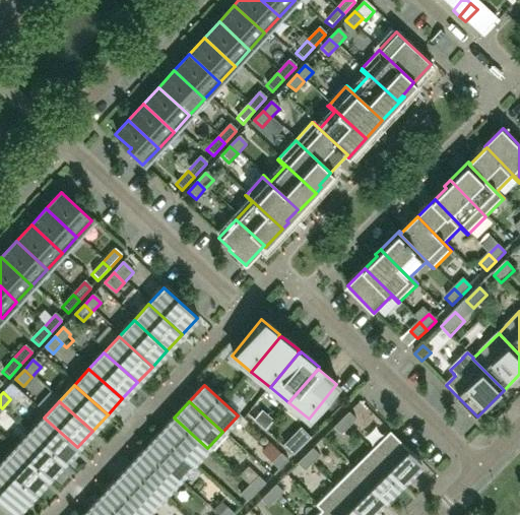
[(256,411),(247,425),(267,439),(276,425),(256,411)]
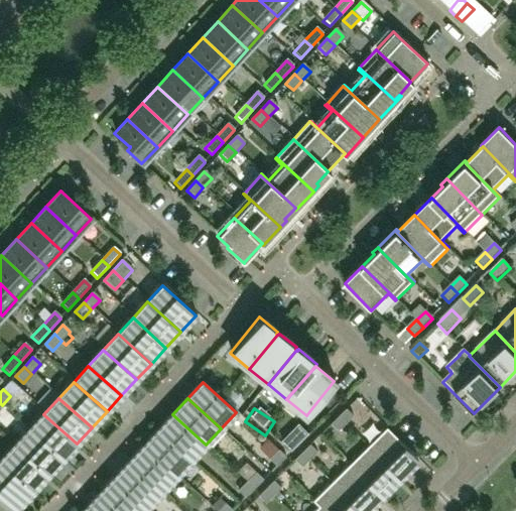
[(345,425),(353,418),(346,410),(338,418),(345,425)]
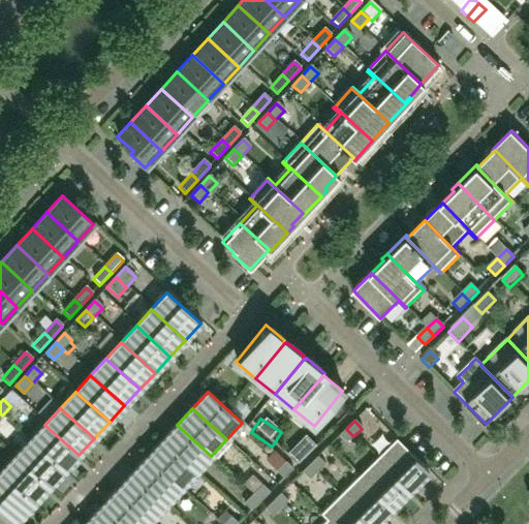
[(79,455),(44,425),(30,441),(64,471),(79,455)]
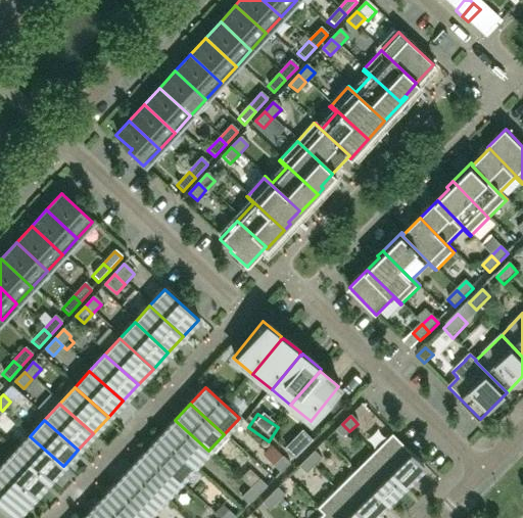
[(208,451),(175,420),(160,436),(194,467),(208,451)]
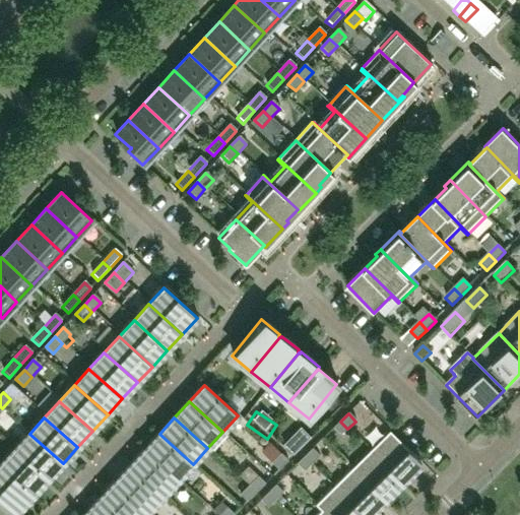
[(340,436),(347,429),(340,422),(333,429),(340,436)]
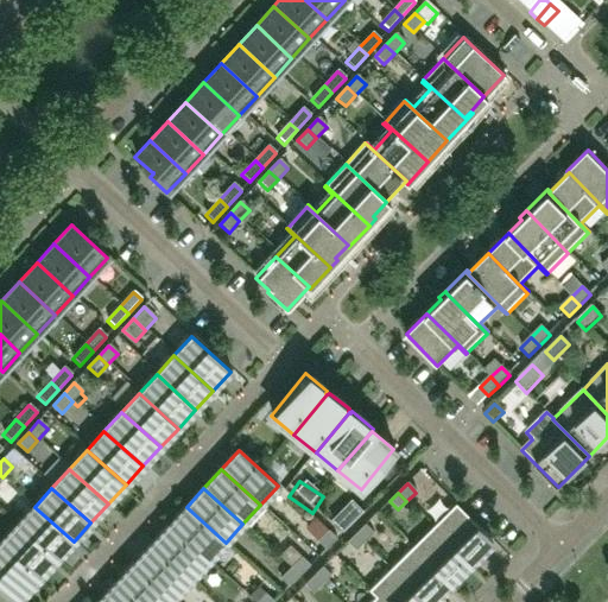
[(492,543),(455,506),(434,527),(470,565),(492,543)]
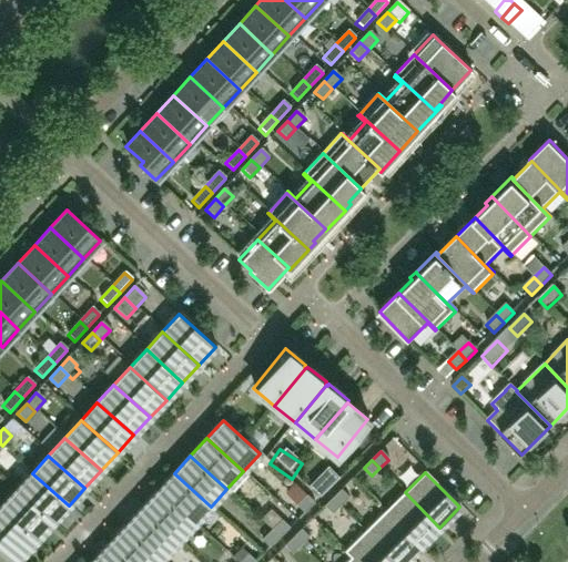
[(69,506),(32,473),(16,491),(52,523),(69,506)]
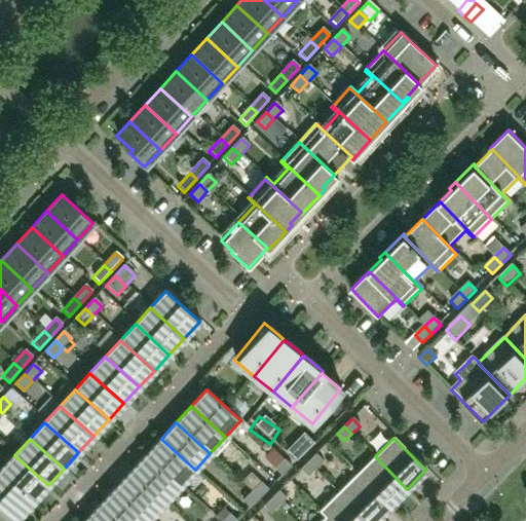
[(195,470),(161,439),(146,455),(180,486),(195,470)]
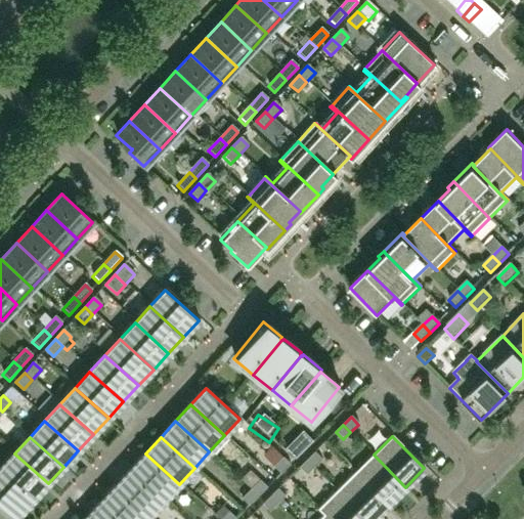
[(294,461),(303,452),(295,444),(287,452),(294,461)]
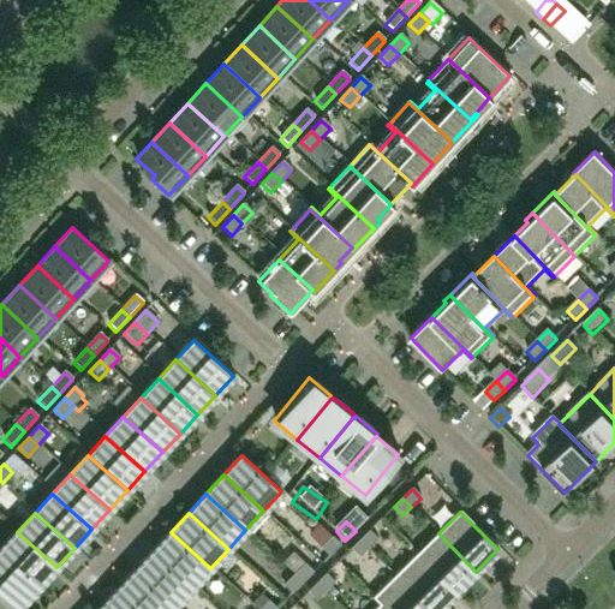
[(57,567),(17,532),(0,549),(0,551),(39,586),(57,567)]
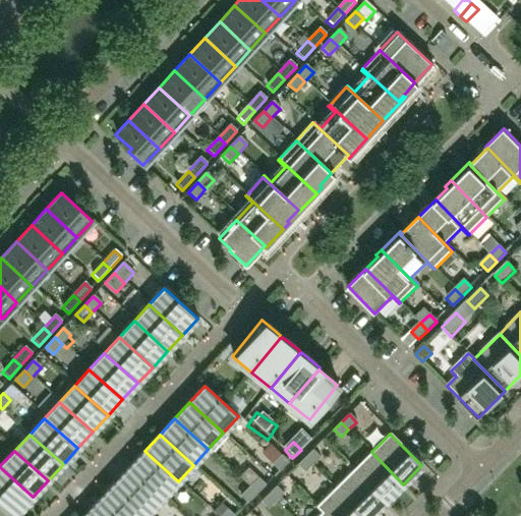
[(178,481),(145,451),(129,466),(163,498),(178,481)]
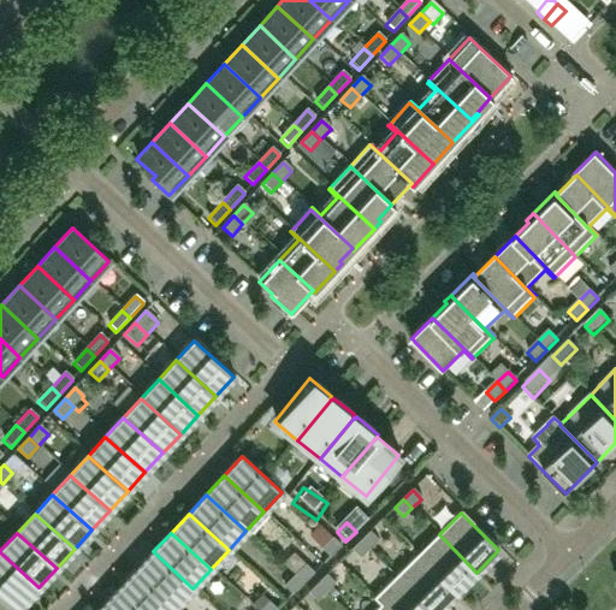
[(368,551),(378,542),(369,533),(360,542),(368,551)]
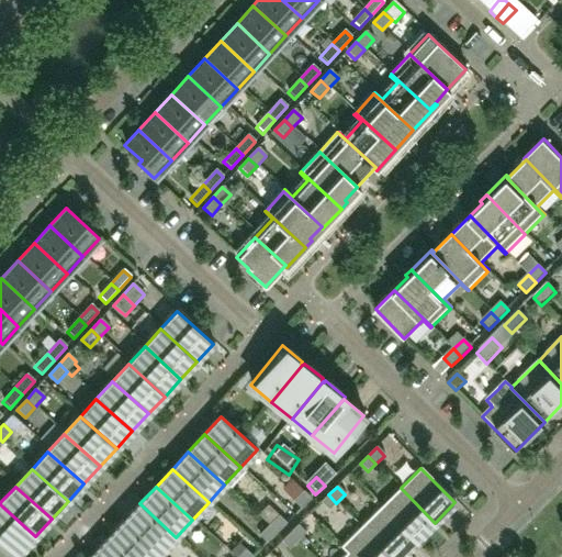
[(435,523),(401,488),(381,508),(415,542),(435,523)]
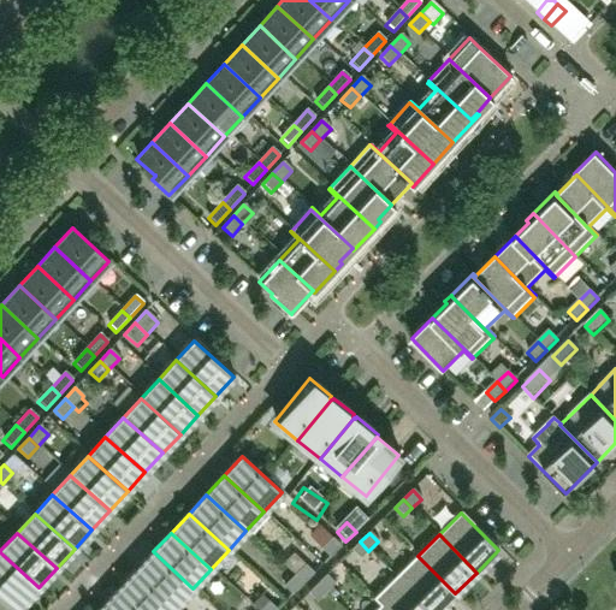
[(330,558),(341,548),(332,539),(321,550),(330,558)]
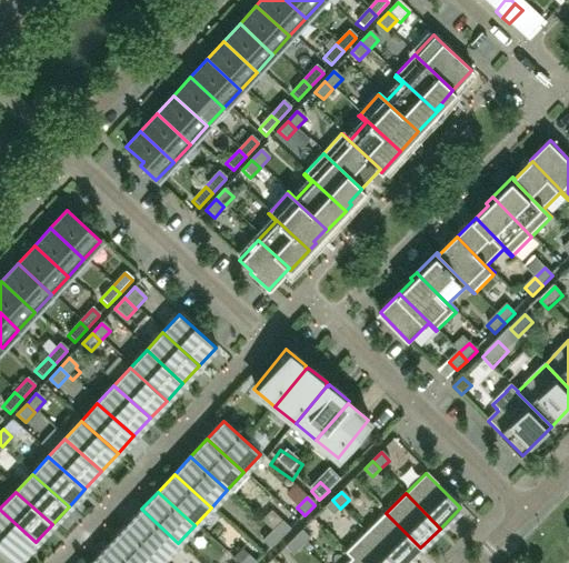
[(340,509),(332,500),(325,509),(332,516),(340,509)]
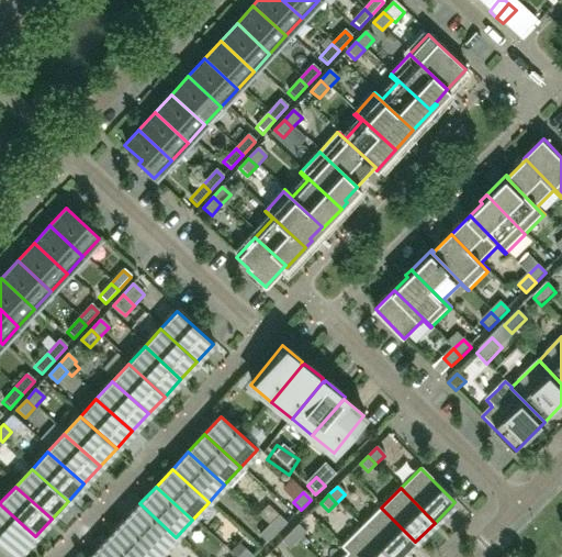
[(176,537),(139,503),(124,521),(159,555),(176,537)]
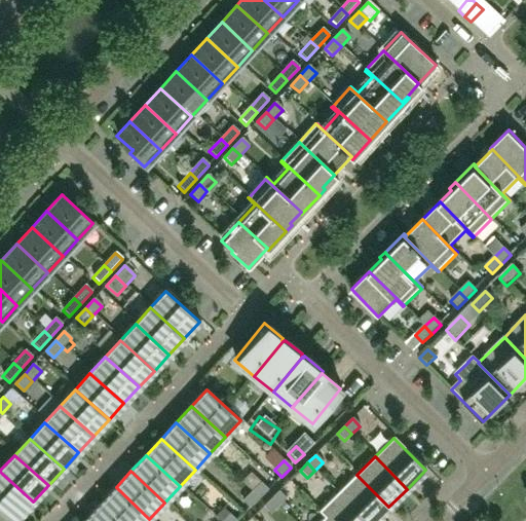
[(33,501),(0,472),(0,512),(9,520),(16,520),(33,501)]
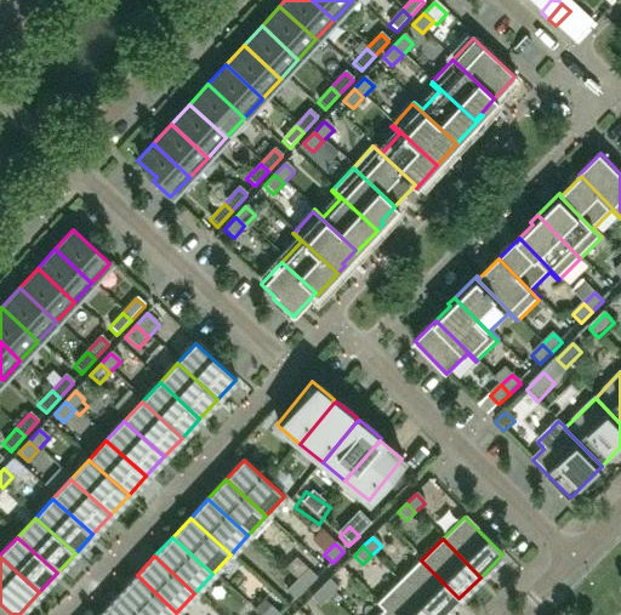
[(459,598),(421,561),(399,582),(431,614),(443,614),(459,598)]
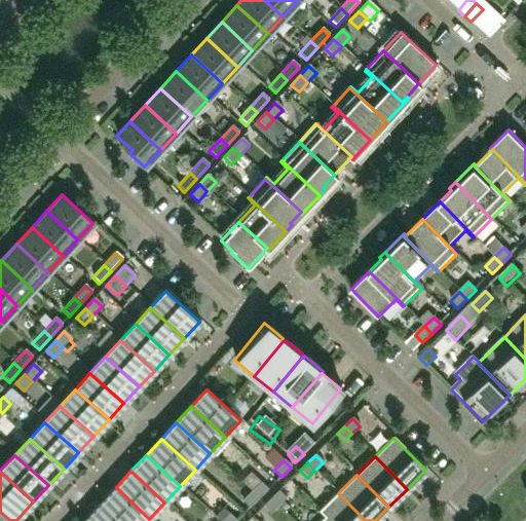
[(259,499),(268,490),(260,483),(252,492),(259,499)]
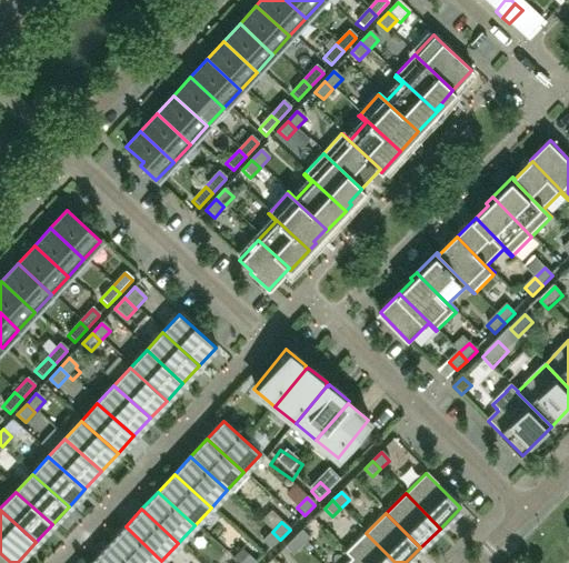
[(160,562),(161,561),(126,526),(109,544),(129,562),(160,562)]
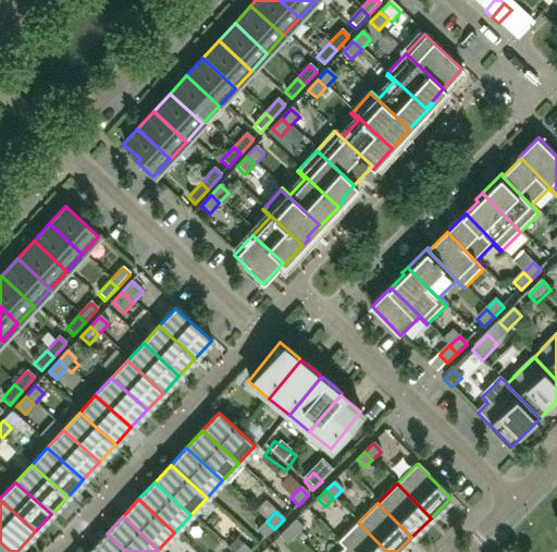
[(264,539),(274,529),(267,522),(257,531),(264,539)]
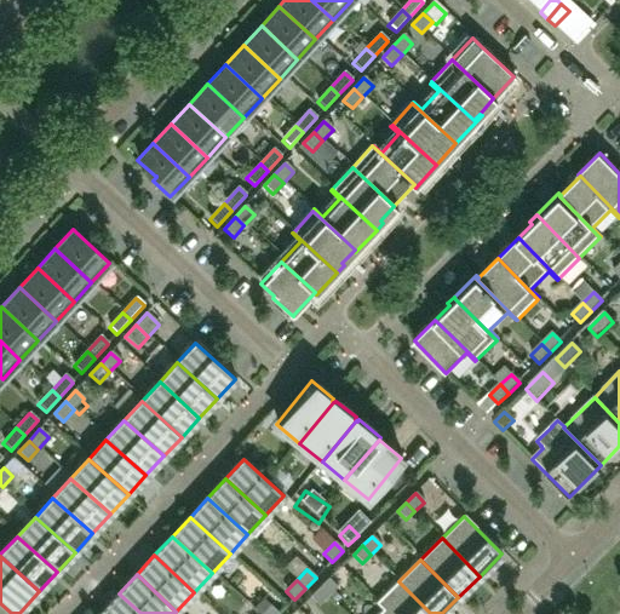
[(337,589),(328,580),(319,589),(327,597),(337,589)]
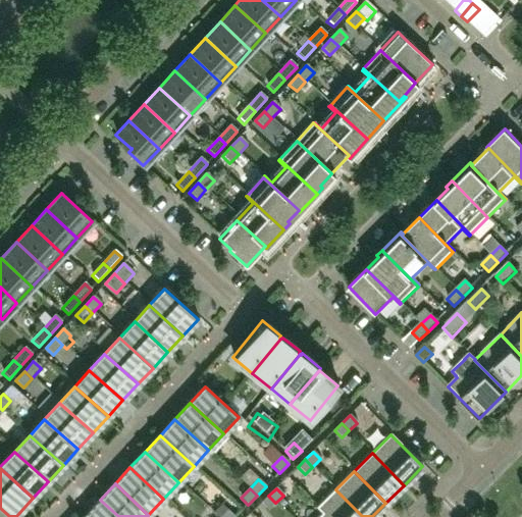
[(362,516),(335,489),(317,508),(325,516),(362,516)]
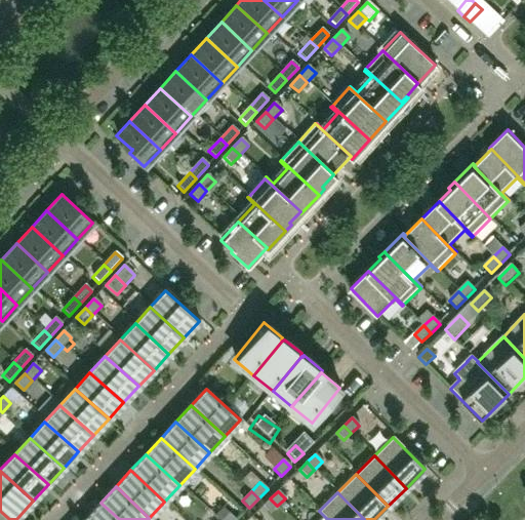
[(270,514),(277,506),(270,498),(263,507),(270,514)]
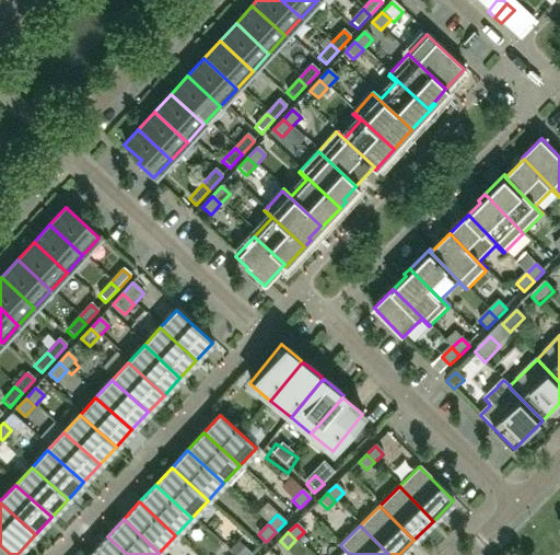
[(127,554),(107,536),(91,554),(127,554)]
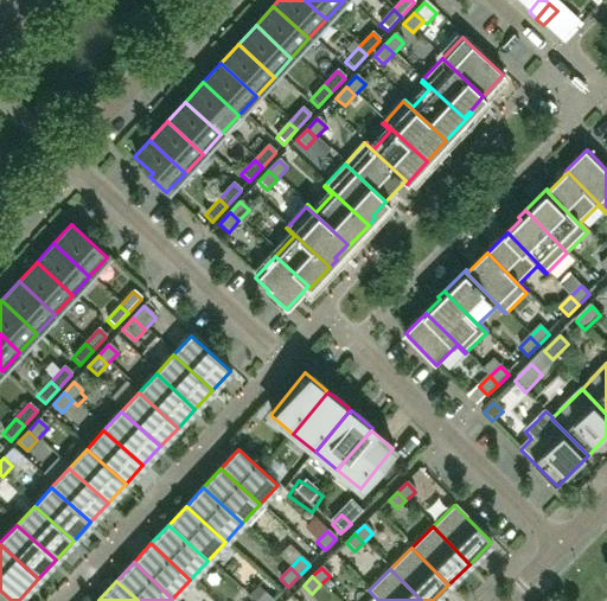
[(378,600),(369,590),(368,590),(374,598),(371,600),(378,600)]
